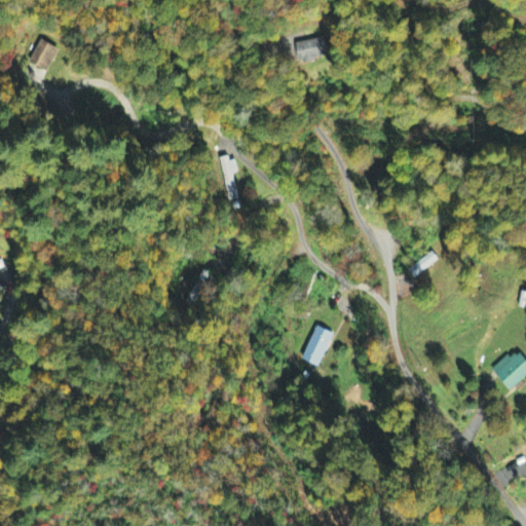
[(295,45),(300,65),(330,58),(326,37),(295,45)]
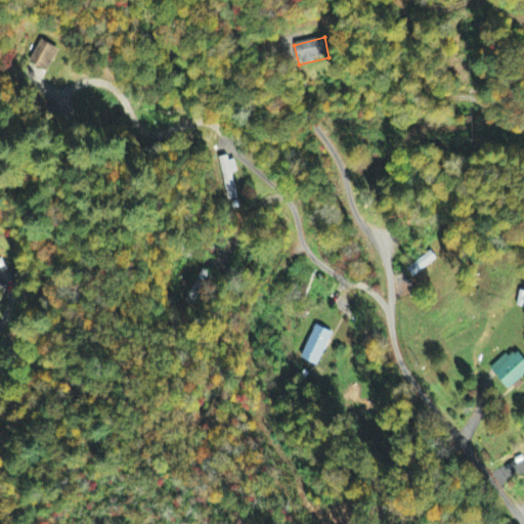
[(28,62),(46,73),(58,51),(40,41),(28,62)]
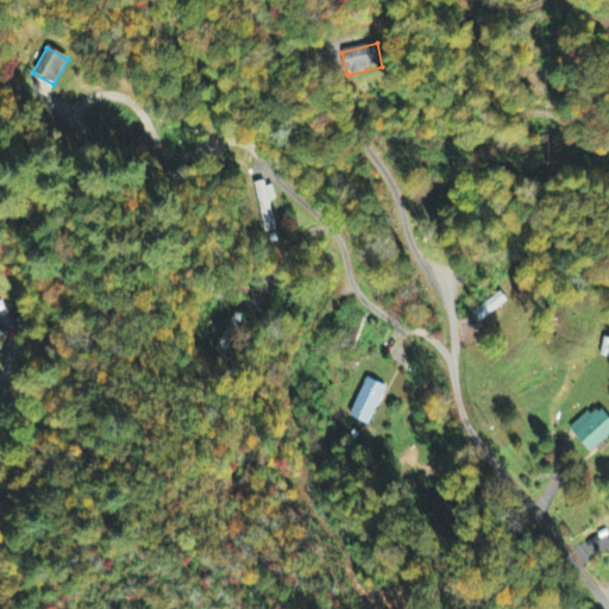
[(275,201),(272,183),(255,186),(261,234),(274,233),(269,202),(275,201)]
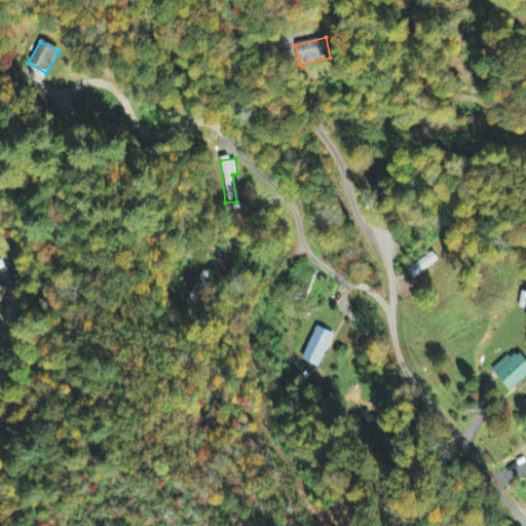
[(408,271),(415,279),(439,261),(431,252),(408,271)]
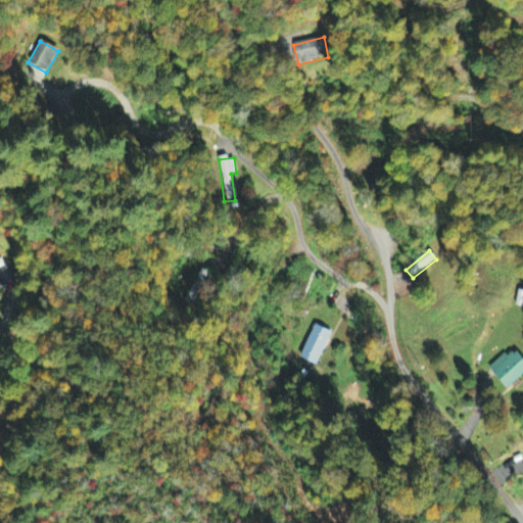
[(318,367),(332,332),(314,325),(300,360),(318,367)]
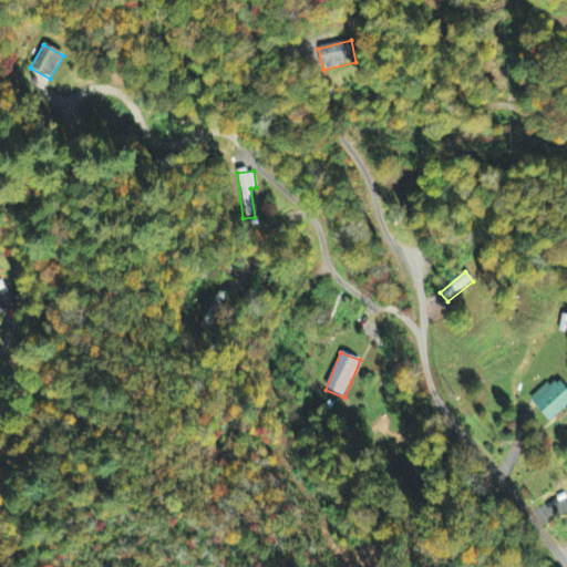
[(547,383),(531,400),(552,422),(566,406),(566,388),(559,381),(553,388),(547,383)]
